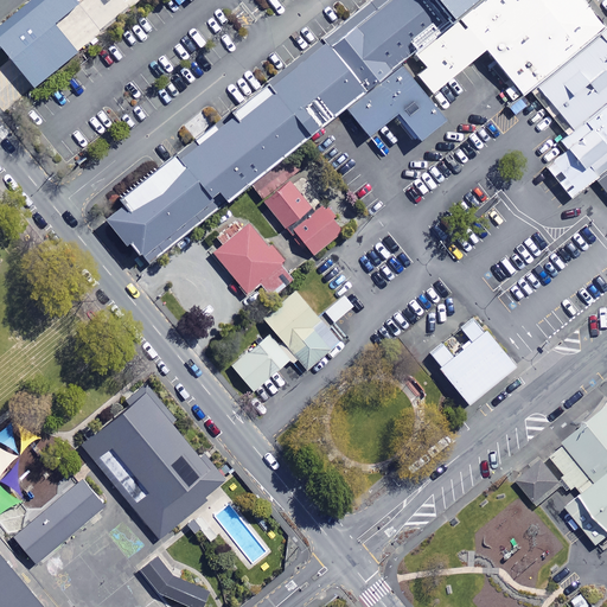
[(78,5),(74,0),(27,0),(0,23),(0,48),(33,89),(77,52),(53,24),(78,5)]
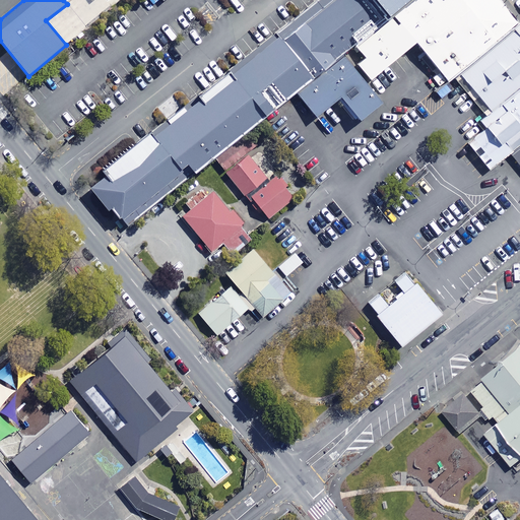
[(105,175),(88,188),(106,210),(112,206),(126,225),(262,118),(295,92),(315,117),(339,98),(359,121),(380,104),(366,84),(342,56),(355,46),(385,20),(368,0),(318,0),(135,145),(101,171),(105,175)]
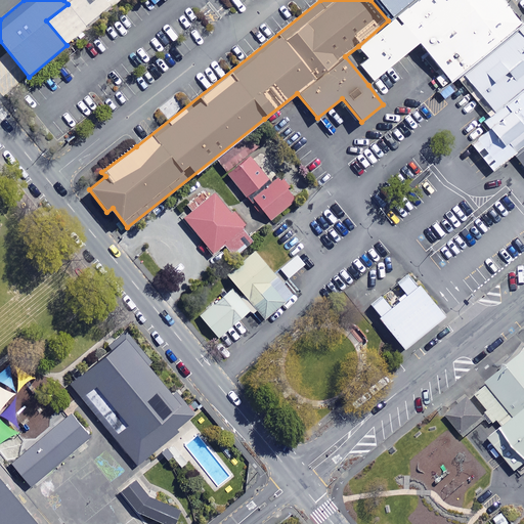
[(370,0),(388,20),(396,14),(413,0),(370,0)]
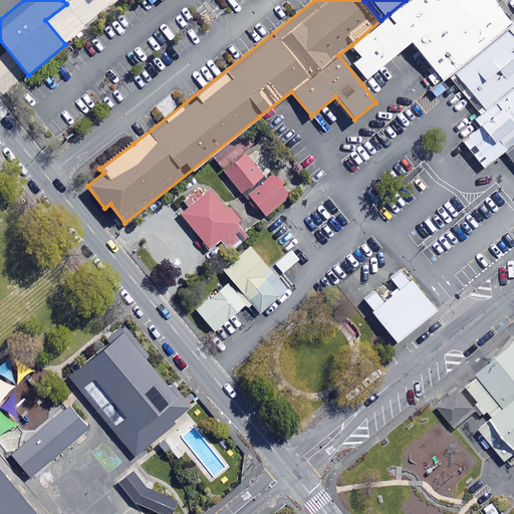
[(508,29),(484,0),(406,0),(389,14),(411,42),(442,80),(448,76),(508,29)]
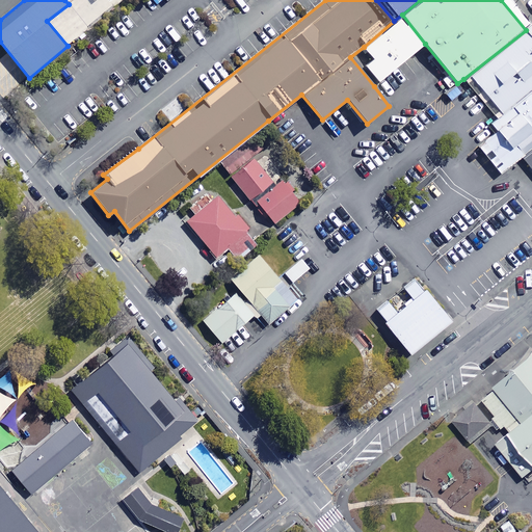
[(425,44),(402,15),(394,21),(364,47),(373,59),(365,65),(378,82),(425,44)]
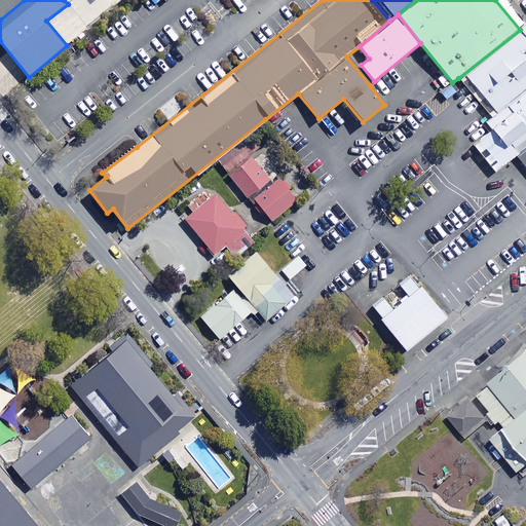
[(525,144),(525,37),(520,30),(458,78),(491,117),(485,122),(491,129),(473,145),(494,171),(515,154),(525,144)]
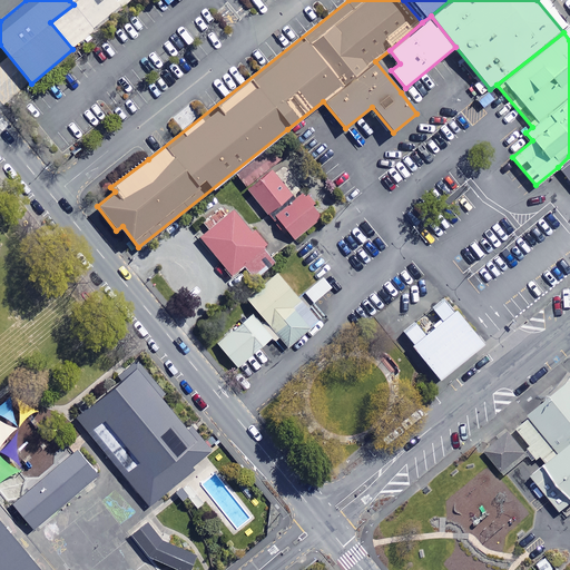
[(271,145),(236,173),(246,186),(281,158),(271,145)]
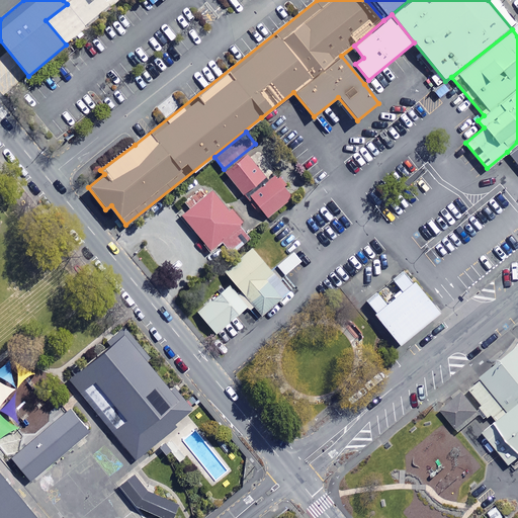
[(517,142),(507,152),(517,165),(517,142)]
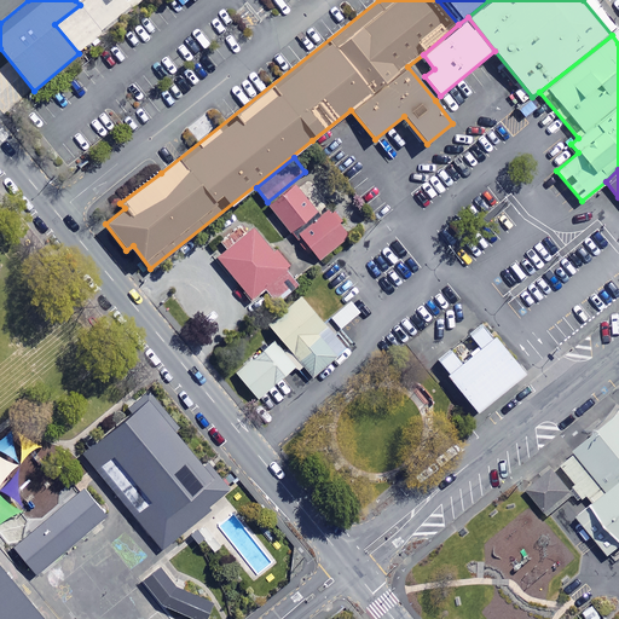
[(319,214),(294,184),(267,206),(317,264),(351,236),(327,207),(319,214)]
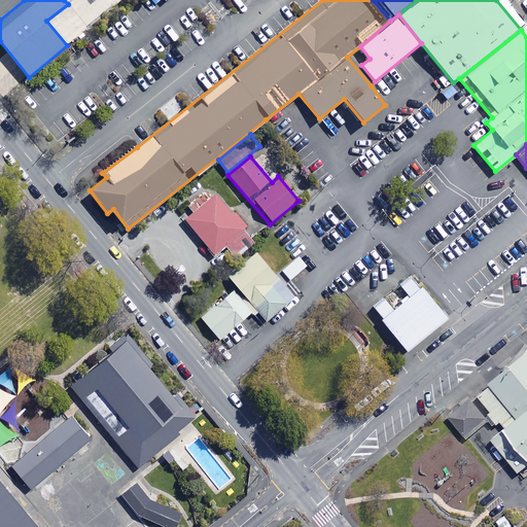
[(215,194),(210,198),(205,190),(186,206),(191,212),(183,219),(213,254),(224,245),(236,258),(254,242),(243,230),(247,225),(235,212),(233,214),(215,194)]
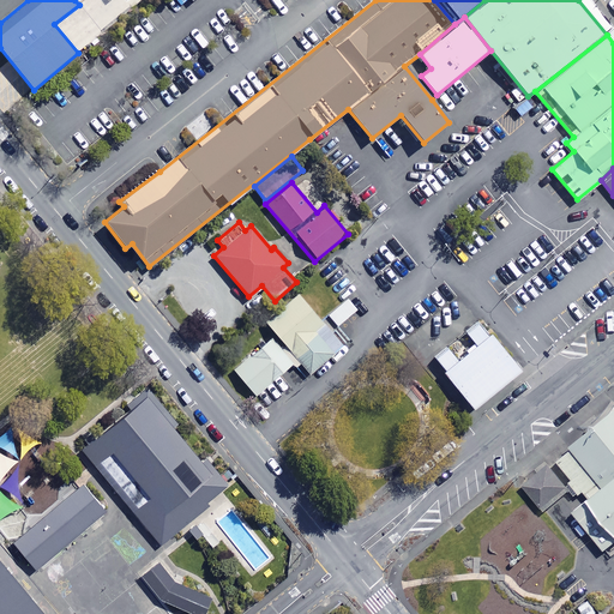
[(343,345),(299,293),(264,321),(284,347),(300,365),(308,374),(343,345)]
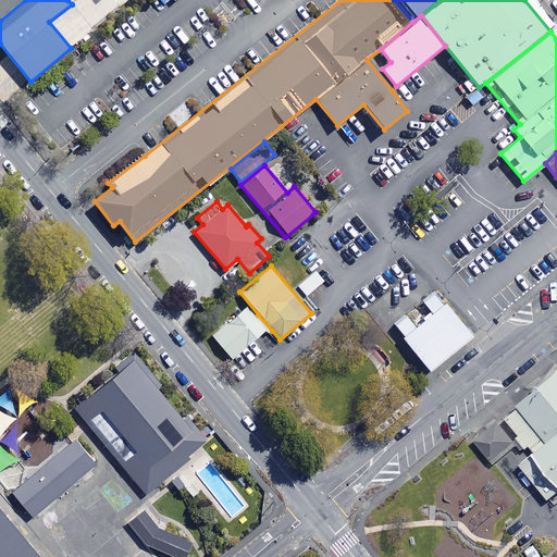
[(323,282),(316,272),(313,274),(298,286),(307,296),(308,295),(323,282)]
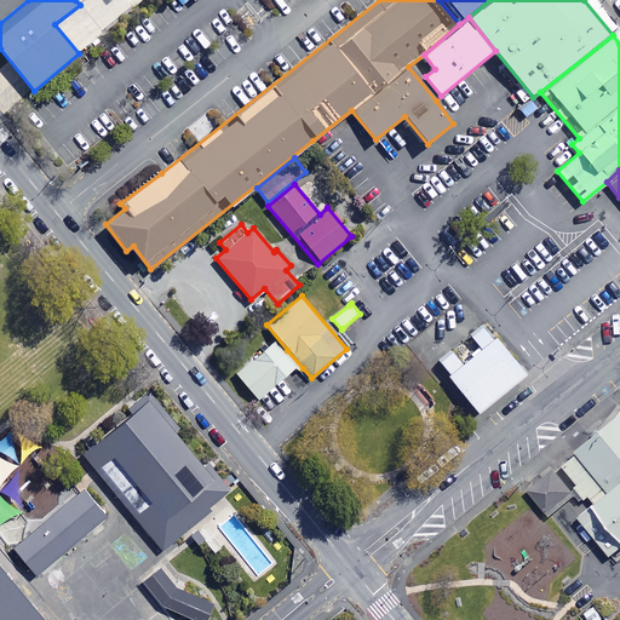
[(524,374),(483,326),(471,336),(481,349),(463,365),(451,351),(438,361),(449,375),(447,377),(477,413),(524,374)]
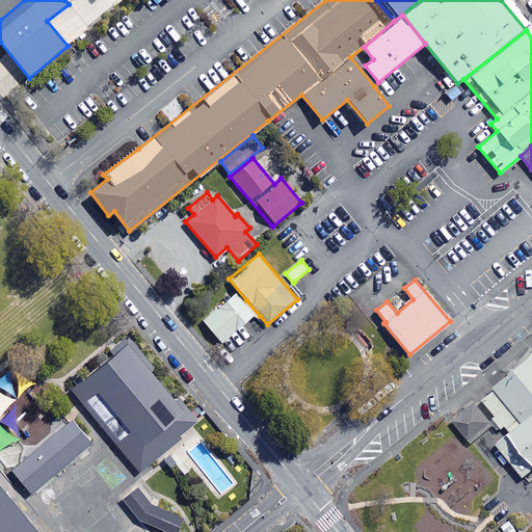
[(243,303),(235,292),(202,320),(221,343),(254,316),(257,318),(260,316),(246,300),(243,303)]
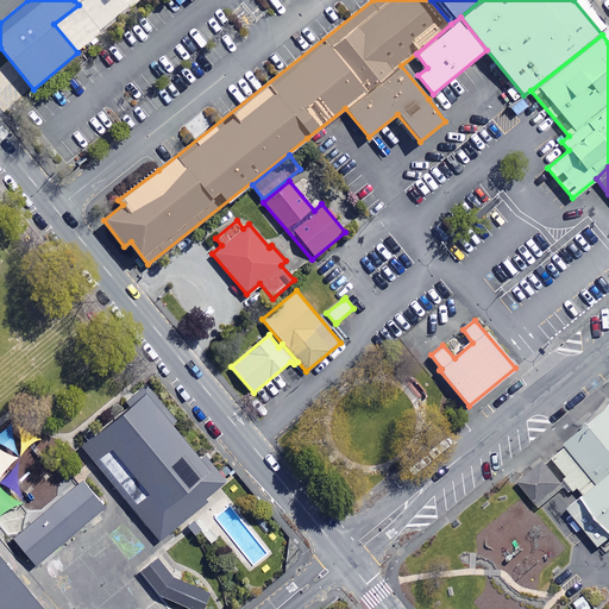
[(221,484),(148,389),(74,445),(149,540),(221,484)]
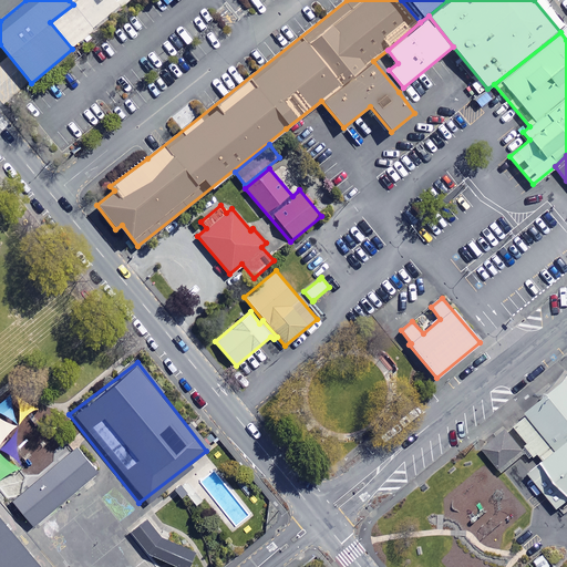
[(566,382),(515,425),(529,442),(526,444),(529,450),(535,455),(538,452),(545,460),(529,472),(559,507),(566,500),(566,382)]
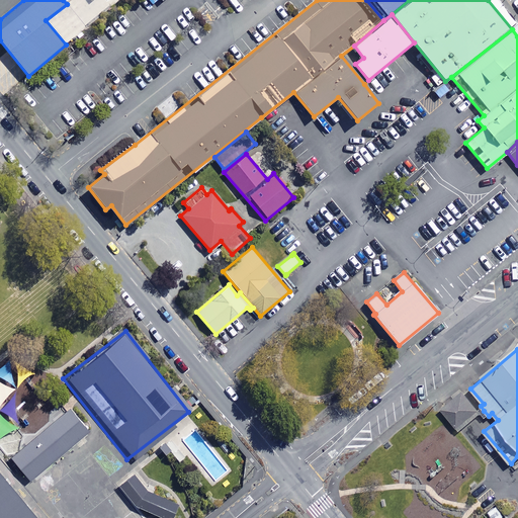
[(482,412),(463,390),(441,408),(459,430),(482,412)]
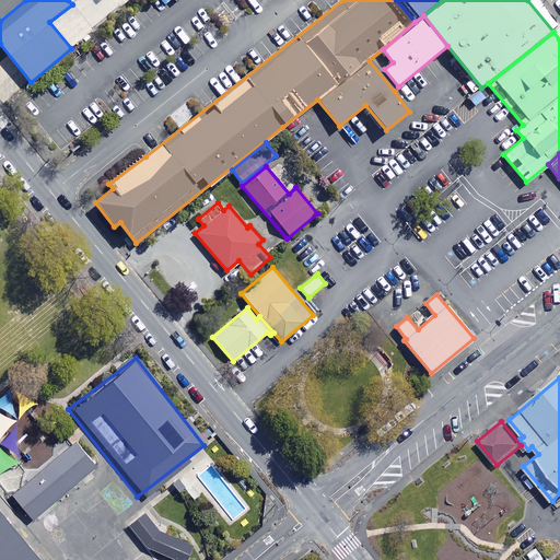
[(95,467),(74,442),(11,494),(32,520),(95,467)]
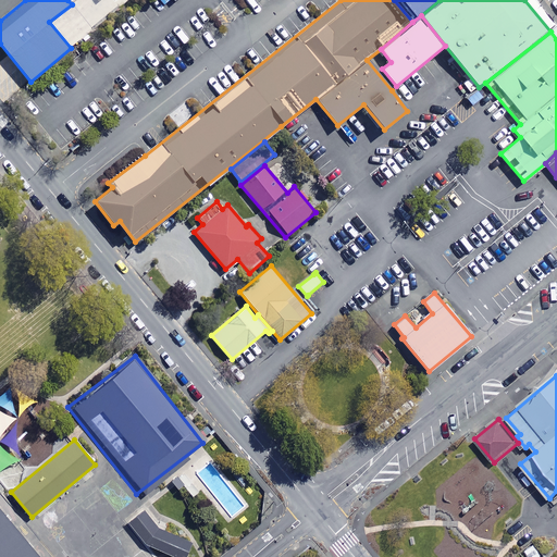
[(145,507),(126,523),(145,545),(172,556),(186,556),(194,541),(160,525),(145,507)]
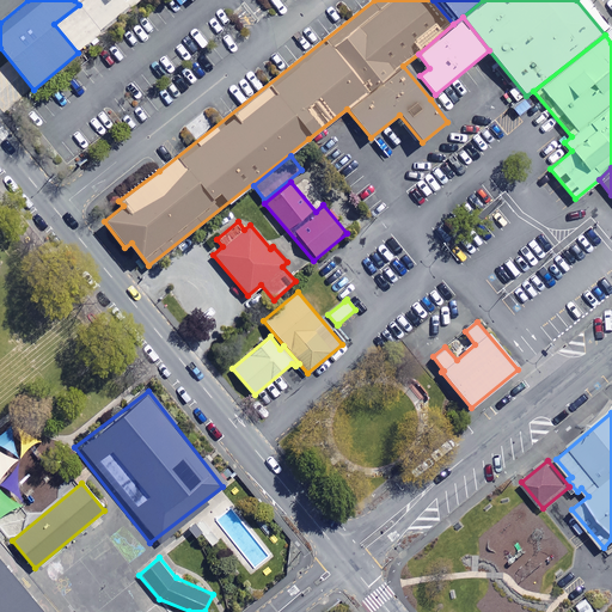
[(0,611),(43,611),(0,558),(0,611)]
